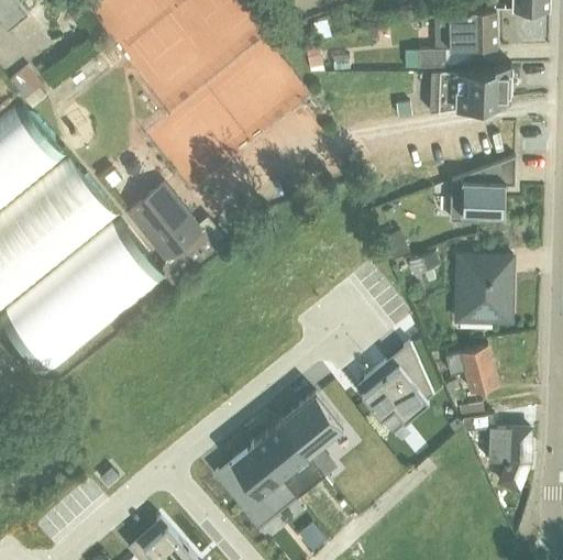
[(15,0),(0,0),(0,22),(8,32),(29,15),(15,0)]
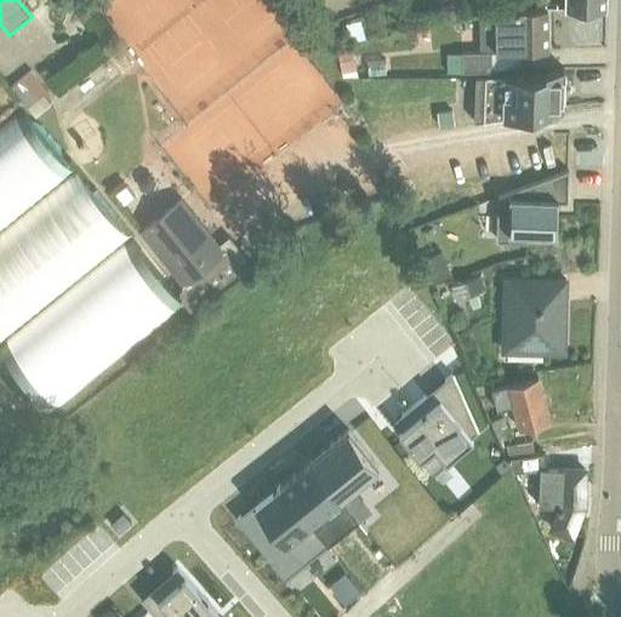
[(564,0),(565,15),(608,15),(608,0),(564,0)]
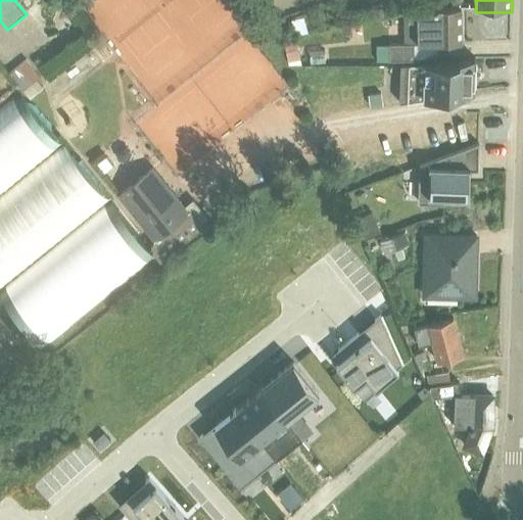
[(415,48),(438,48),(462,47),(462,11),(433,11),(403,17),(405,47),(377,49),(378,65),(415,64),(415,48)]
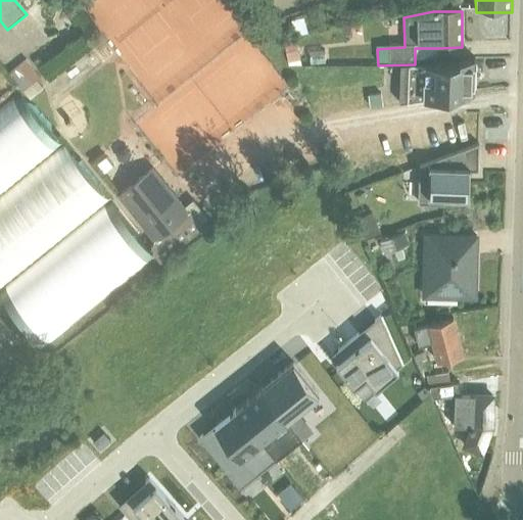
[(285,37),(300,34),(295,14),(280,18),(285,37)]
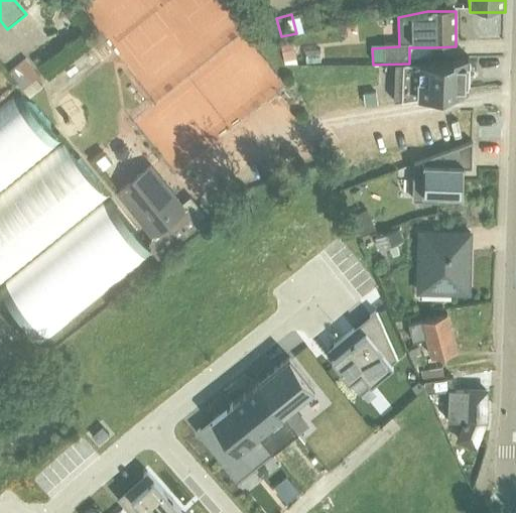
[(292,40),(280,43),(286,69),(287,69),(298,66),(292,40)]
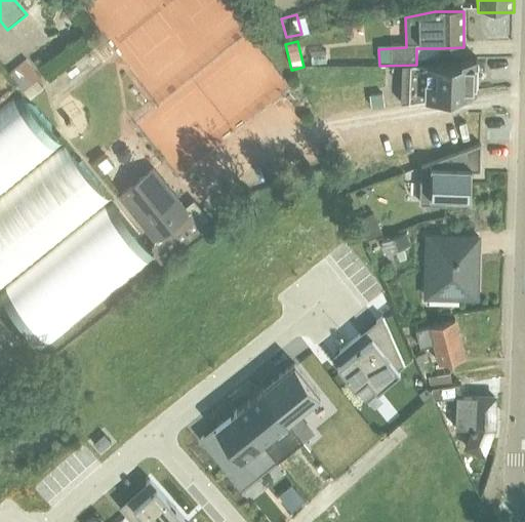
[(416,48),(416,65),(440,64),(440,48),(416,48)]
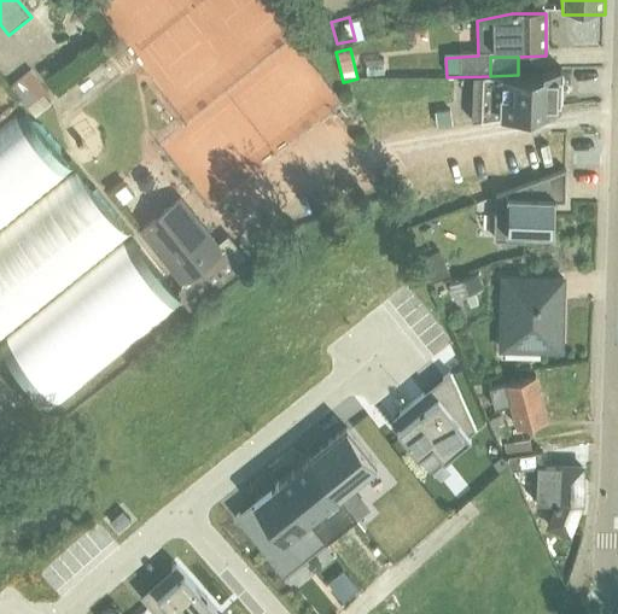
[(431,59),(417,59),(417,77),(432,77),(431,59)]
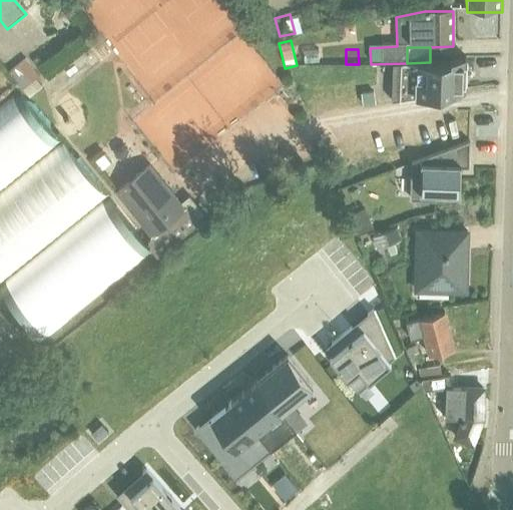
[(394,68),(392,104),(465,94),(466,66),(466,60),(451,60),(451,63),(394,68)]
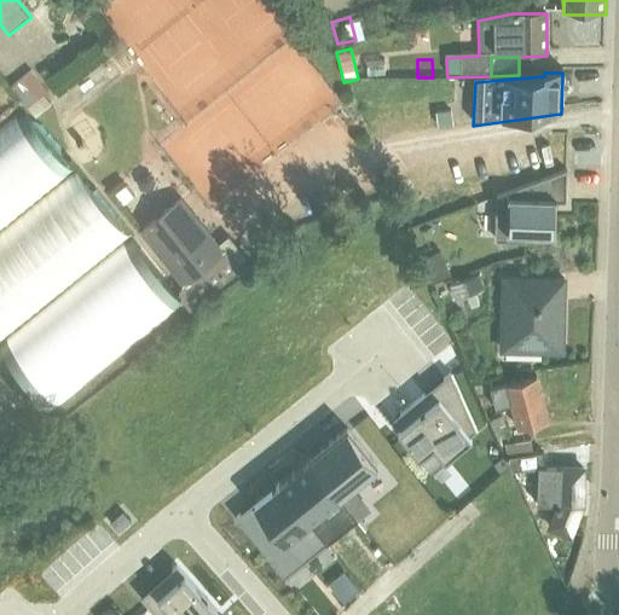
[(28,110),(44,97),(47,94),(30,74),(11,90),(23,105),(28,110)]
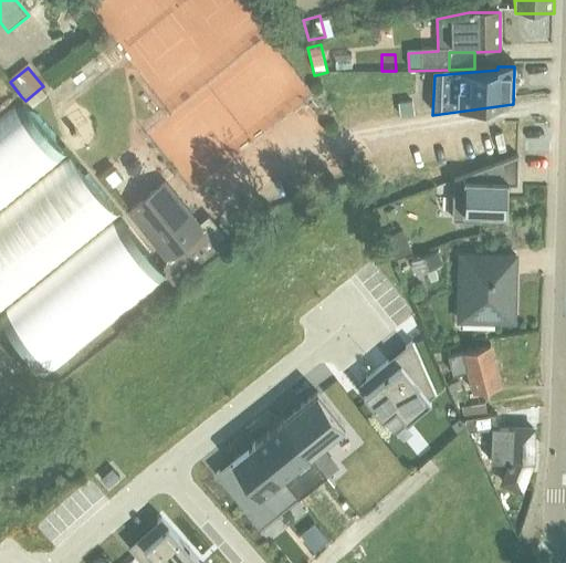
[(40,89),(25,101),(32,110),(46,97),(40,89)]
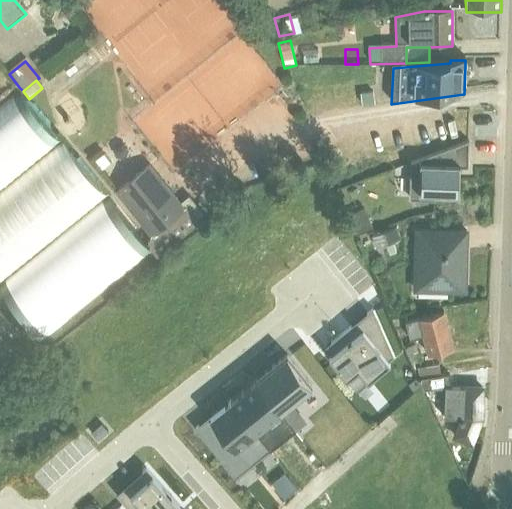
[(374,94),(361,96),(362,108),(376,107),(374,94)]
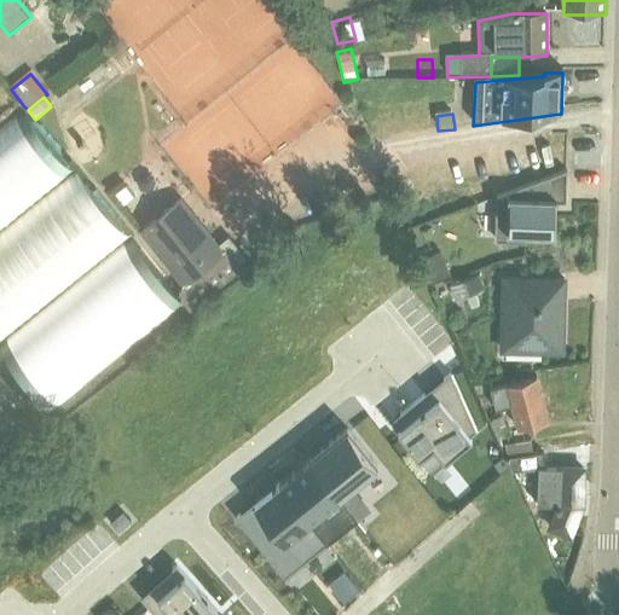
[(32,121),(0,145),(0,226),(70,169),(32,121)]
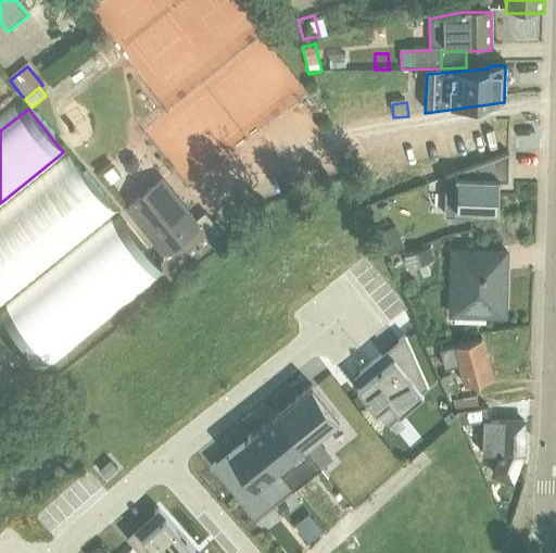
[(446,180),(445,221),(472,222),(474,215),(500,216),(500,186),(508,186),(509,158),(446,180)]
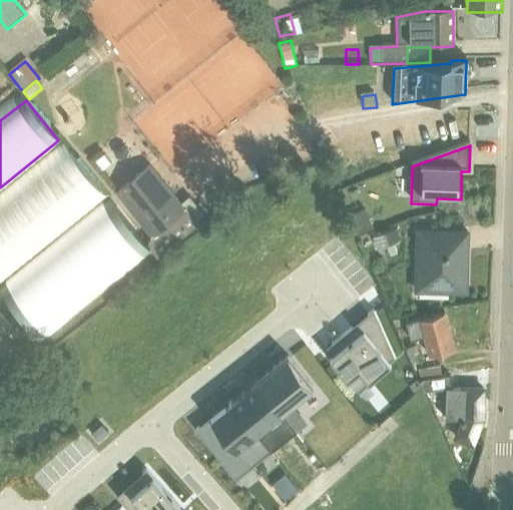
[(69,152),(0,208),(0,279),(103,194),(69,152)]
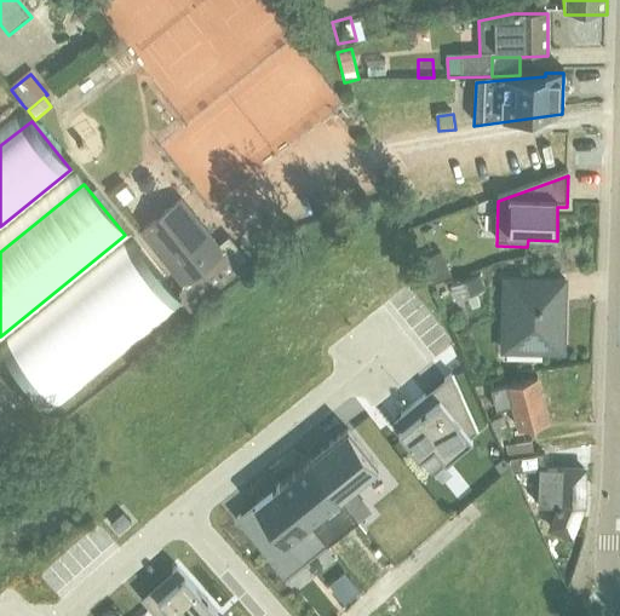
[(135,245),(1,355),(49,414),(183,304),(190,312),(241,272),(236,268),(246,259),(229,239),(219,247),(181,200),(139,234),(183,287),(174,294),(135,245)]
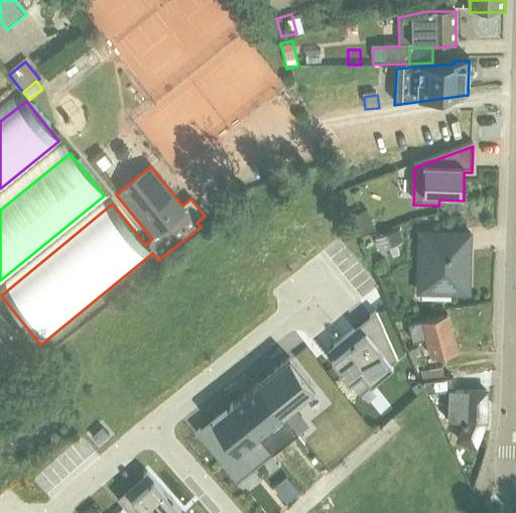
[(368,214),(351,221),(360,241),(362,240),(366,238),(377,233),(368,214)]
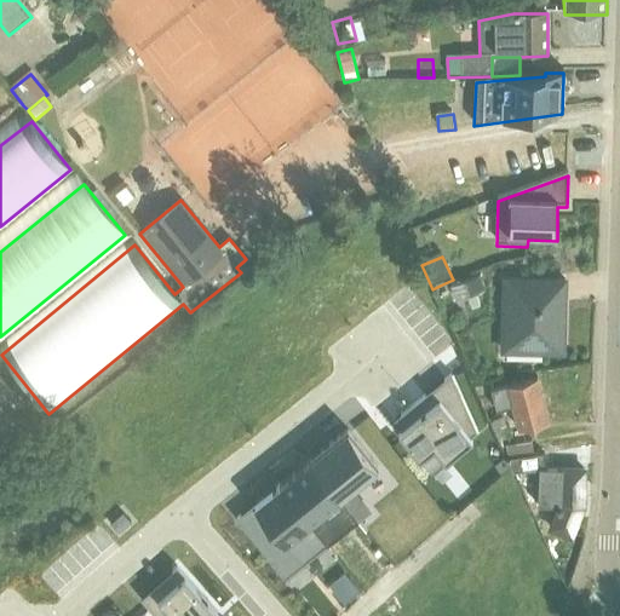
[(480,278),(451,291),(457,305),(486,292),(480,278)]
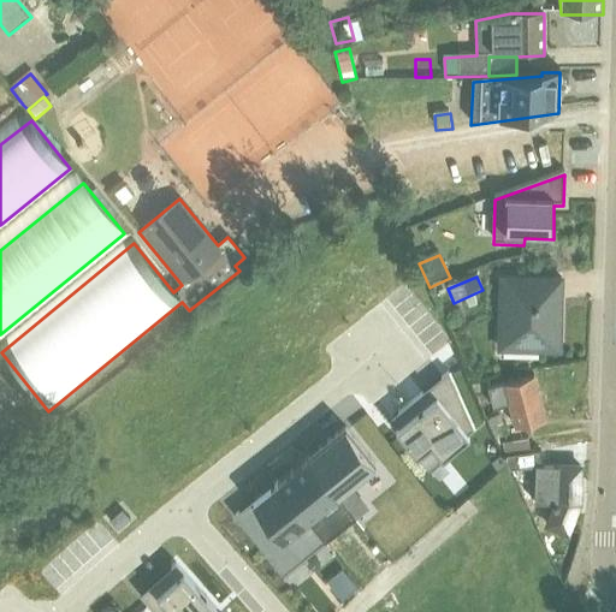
[(499,280),(497,352),(561,355),(562,283),(499,280)]
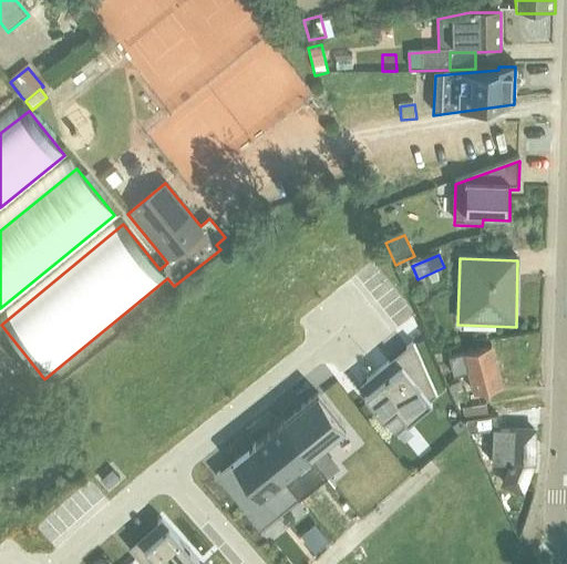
[(413,346),(361,388),(371,400),(368,402),(382,420),(429,382),(413,346)]
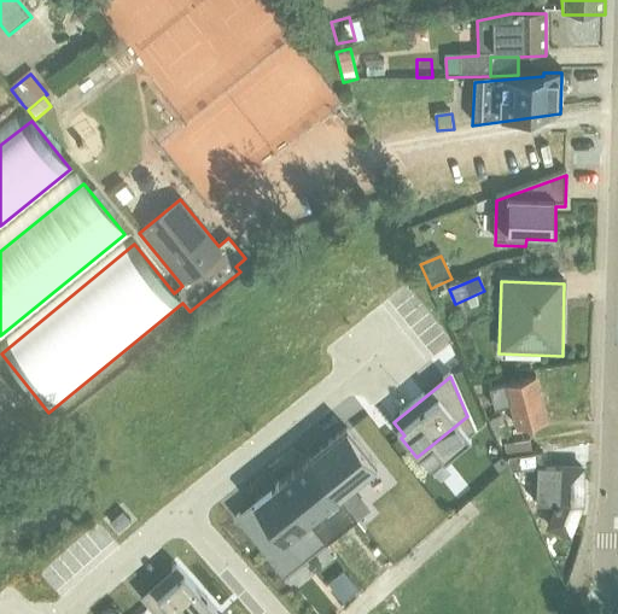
[(0,407),(12,397),(13,396),(0,378),(0,407)]
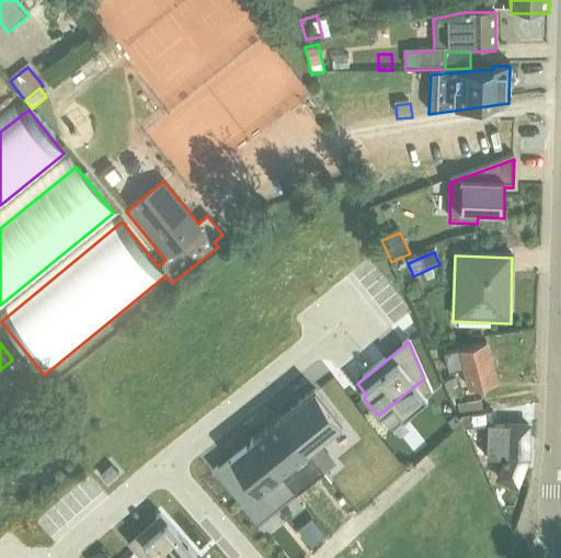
[(487,346),(445,357),(450,376),(464,372),(469,394),(497,386),(487,346)]
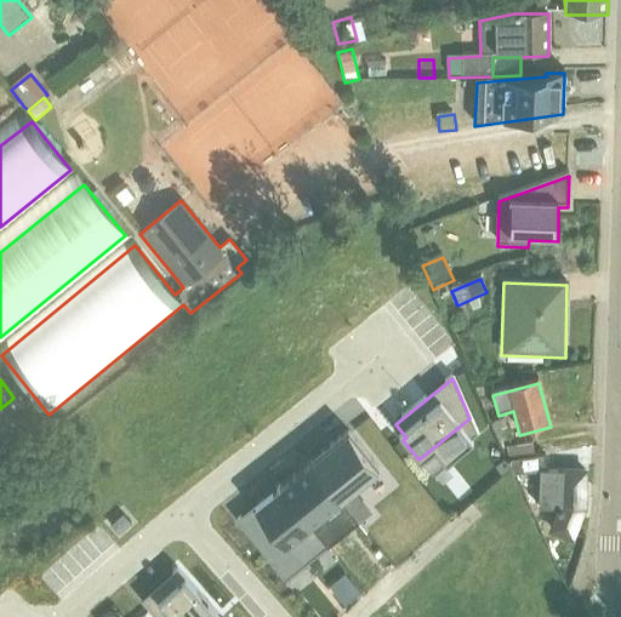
[(503,422),(493,427),(500,445),(511,440),(503,422)]
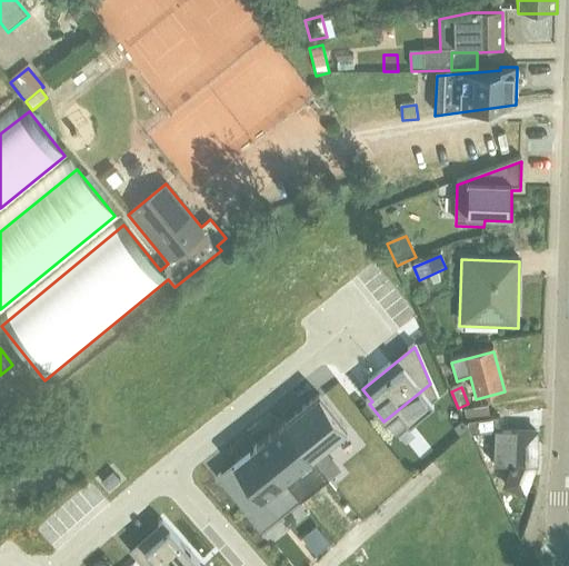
[(319,398),(285,426),(312,460),(347,433),(319,398)]
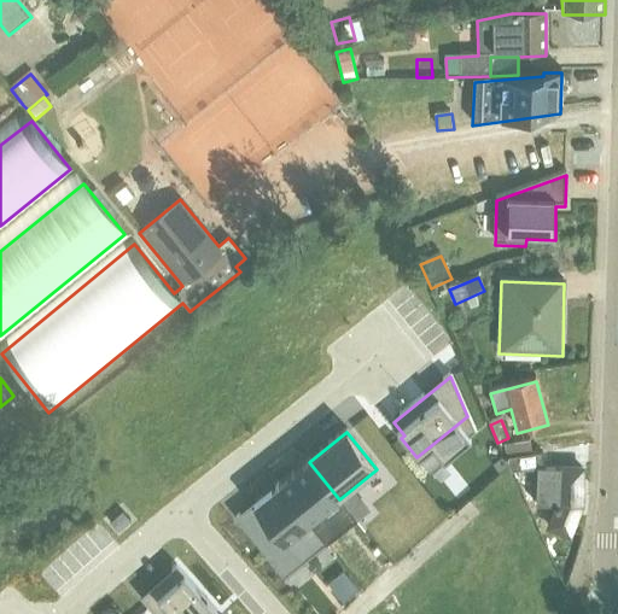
[(507,461),(532,457),(530,444),(503,448),(507,461)]
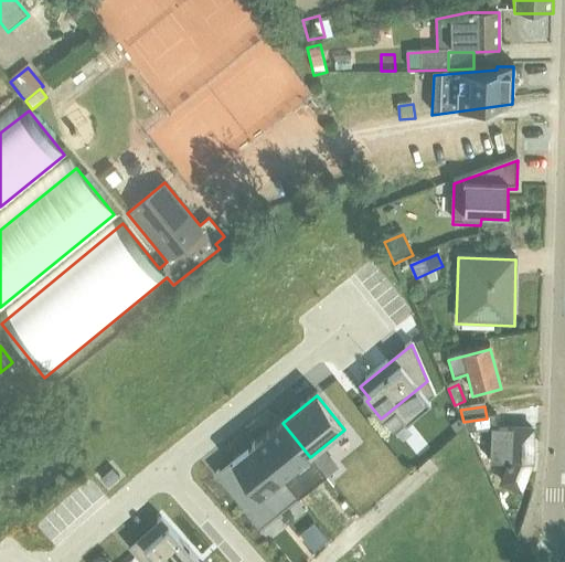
[(487,419),(464,422),(467,435),(481,433),(481,466),(490,466),(490,474),(503,474),(502,486),(521,494),(532,467),(533,433),(497,431),(494,417),(487,419)]
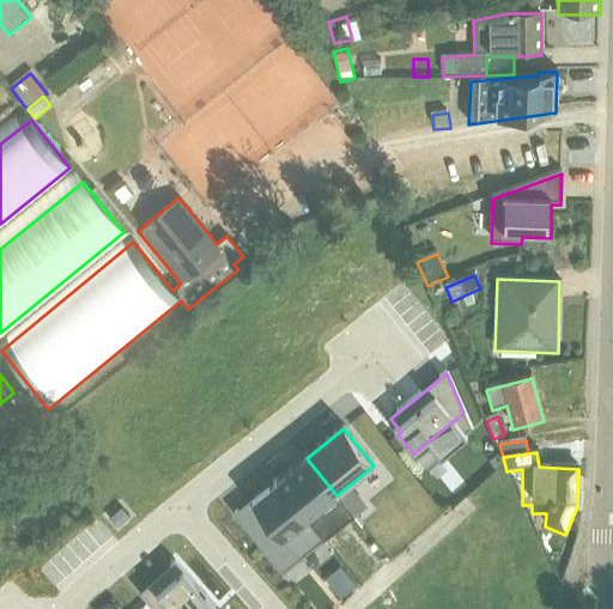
[(284,548),(297,564),(325,542),(285,493),(275,482),(235,516),(269,560),(284,548)]
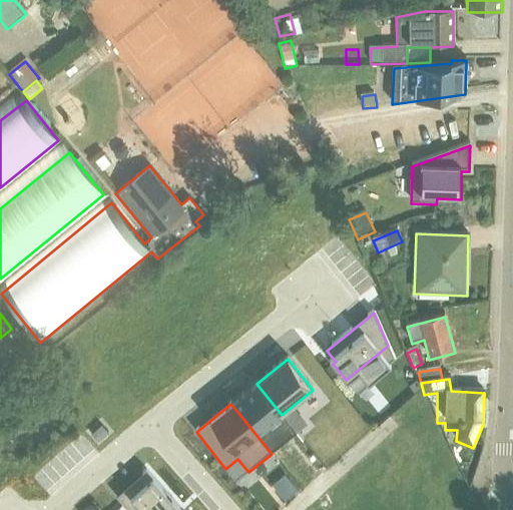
[(237,459),(225,469),(236,482),(248,472),(237,459)]
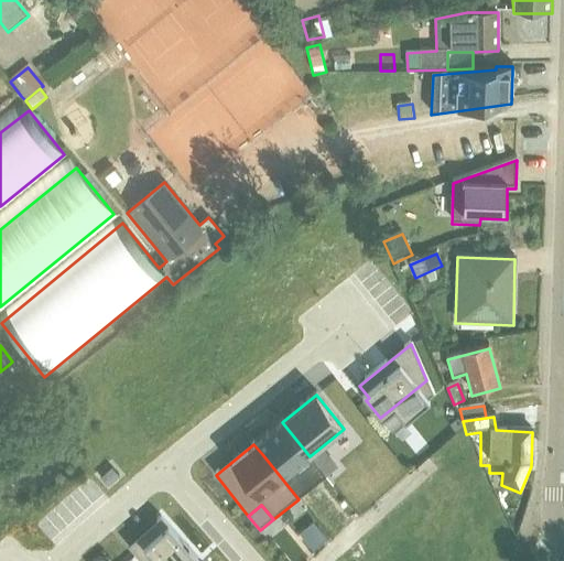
[(162,519),(129,549),(139,560),(197,560),(162,519)]
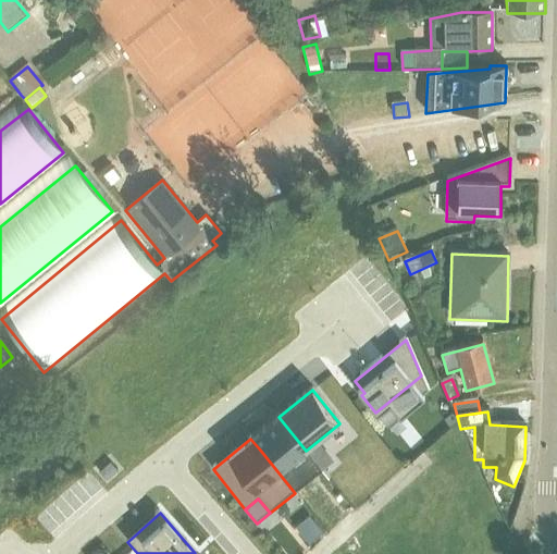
[(310,519),(297,530),(310,546),(322,536),(310,519)]
